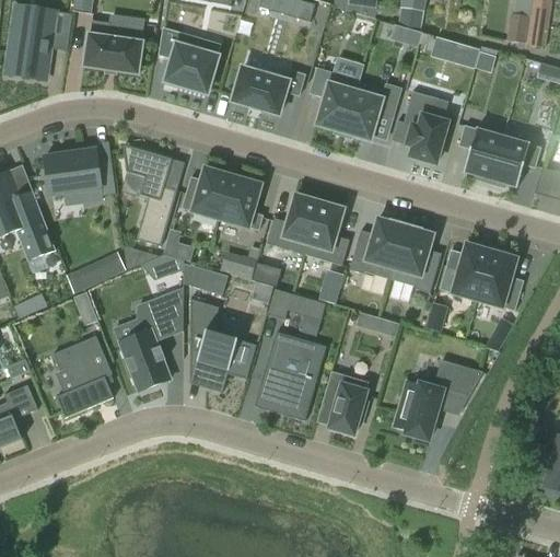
[(74,0),(73,10),(91,12),(93,0),(74,0)]
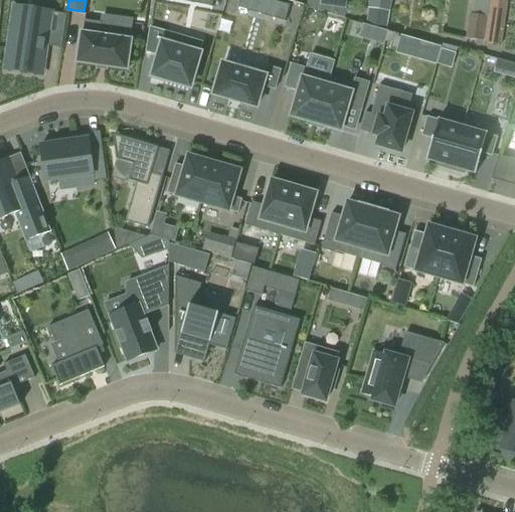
[(290,3),(280,0),(239,0),(238,5),(285,19),(290,3)]
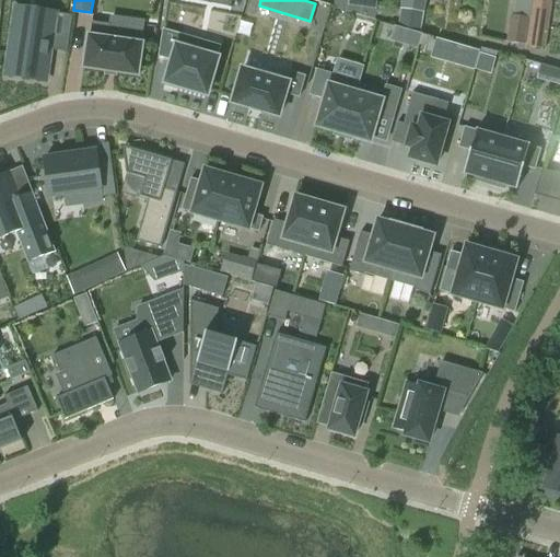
[(400,0),(399,7),(421,10),(422,0),(400,0)]
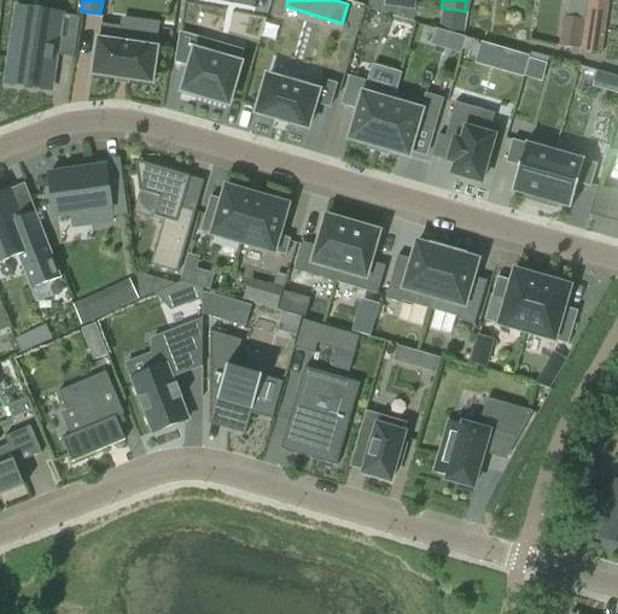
[(579,46),(579,50),(601,52),(608,0),(587,0),(584,17),(563,13),(559,42),(579,46)]
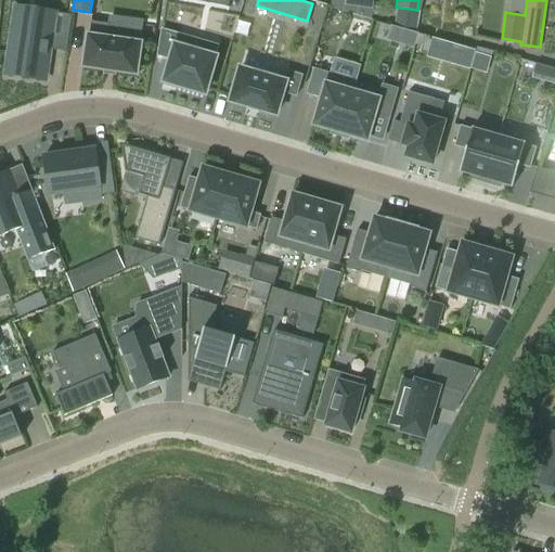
[(317,47),(330,4),(319,1),(307,43),(317,47)]
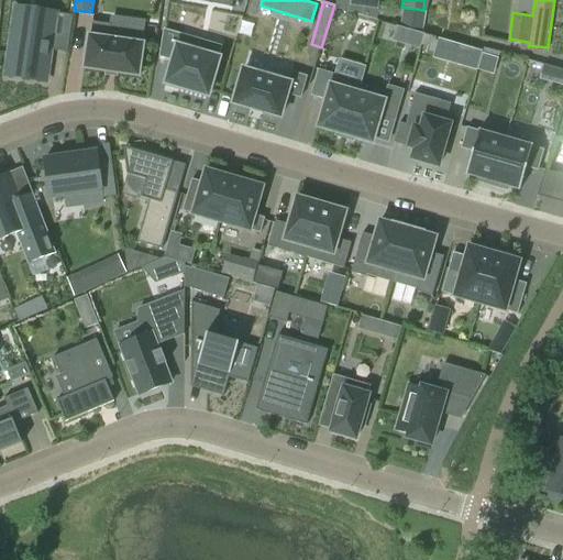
[(12,29),(7,69),(45,76),(50,47),(67,50),(73,12),(54,10),(53,22),(23,18),(21,30),(12,29)]
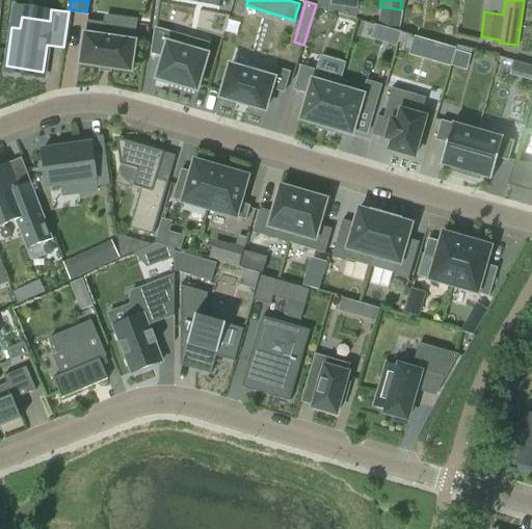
[(83,31),(79,62),(130,71),(135,40),(102,34),(104,21),(86,19),(85,32),(83,31)]
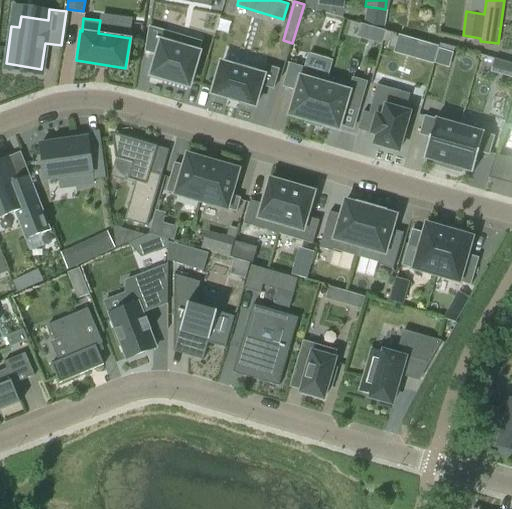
[(383,41),(387,28),(363,21),(359,34),(383,41)]
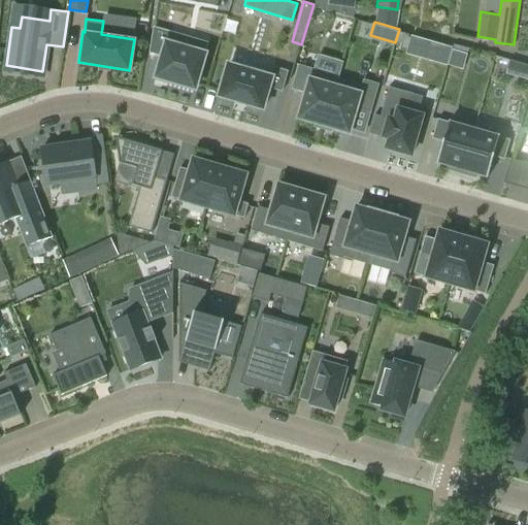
[(154,26),(150,52),(162,55),(156,76),(169,80),(195,88),(205,53),(204,53),(167,41),(170,31),(154,26)]
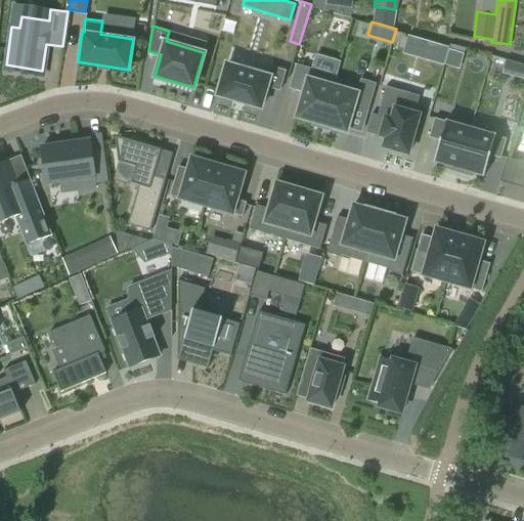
[(423,57),(443,63),(448,46),(407,34),(402,51),(423,57)]
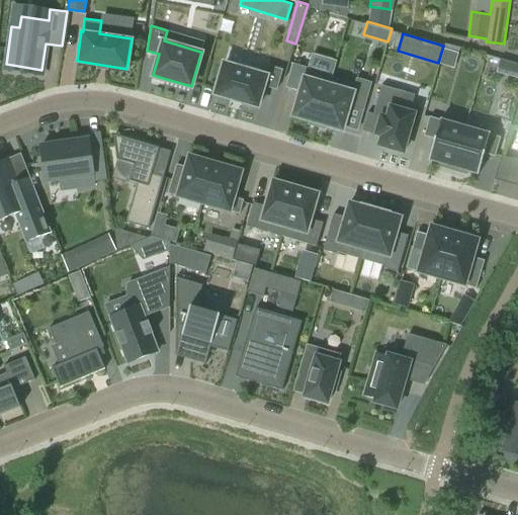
[(517,61),(502,56),(498,69),(517,75),(517,61)]
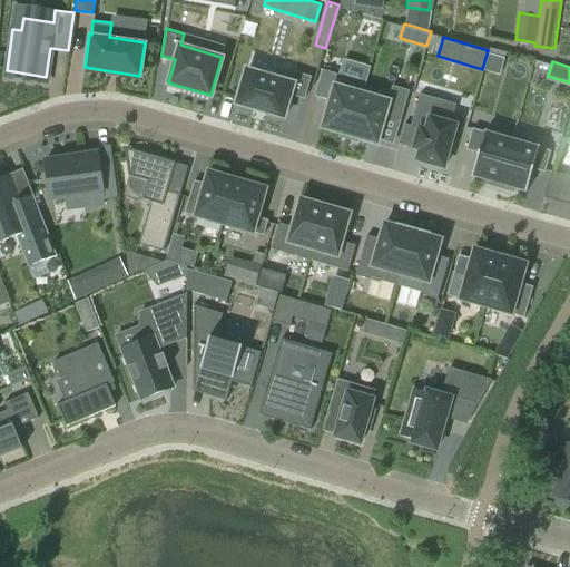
[(246,68),(236,103),(253,107),(253,108),(266,111),(283,116),(291,93),(304,97),(310,76),(295,71),(292,81),(246,68)]
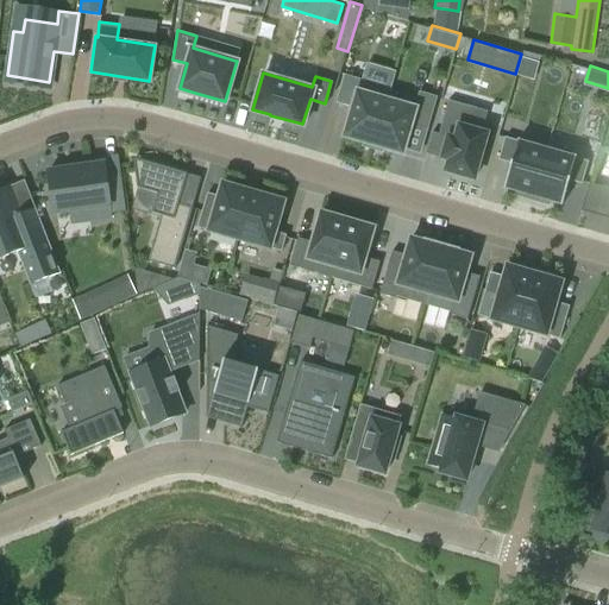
[(344,74),(337,101),(352,105),(345,131),(344,136),(360,140),(360,142),(372,145),(389,89),(362,81),(362,79),(344,74)]
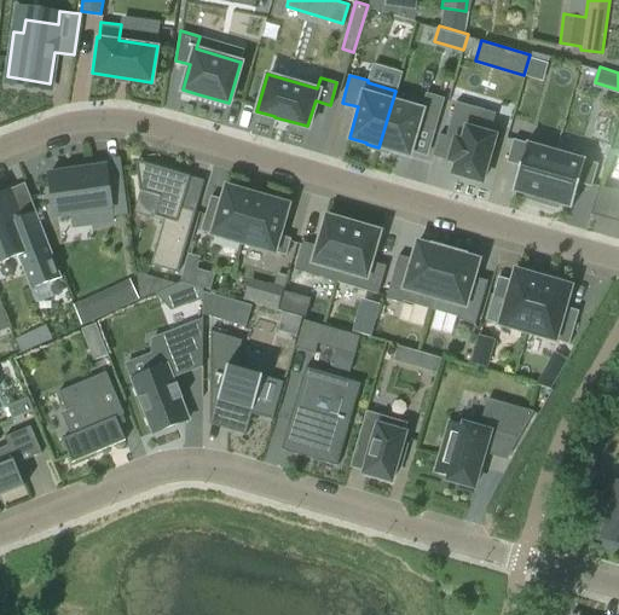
[(395,91),(379,148),(391,151),(392,150),(409,155),(411,150),(418,125),(434,129),(444,97),(426,92),(423,99),(395,91)]
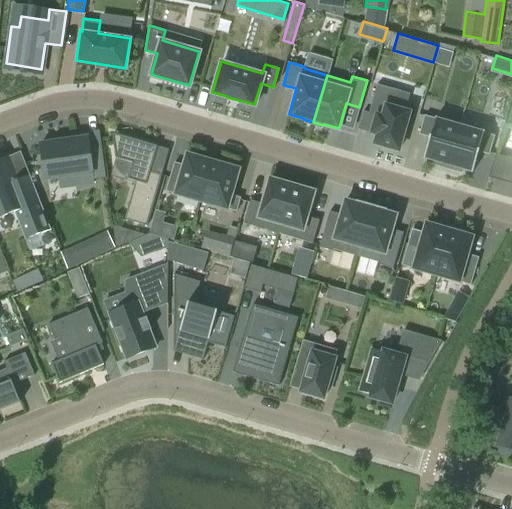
[(369,111),(368,113),(376,115),(371,131),(377,133),(374,142),(398,149),(403,133),(407,134),(410,124),(406,123),(411,103),(407,102),(389,96),(391,87),(377,83),(369,111)]
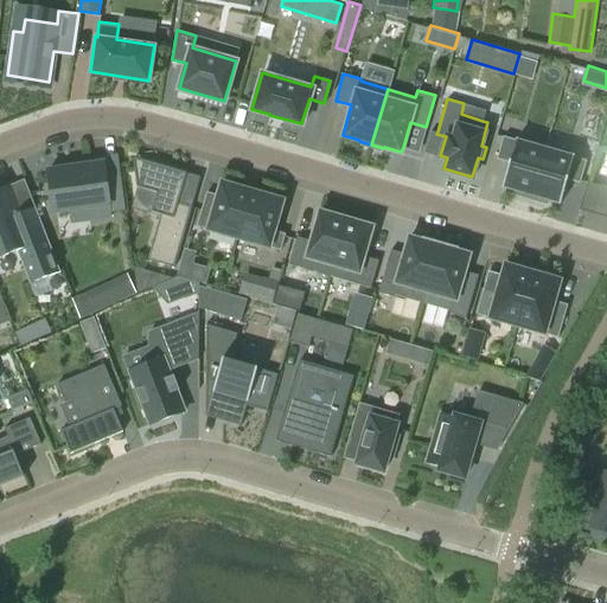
[(503,135),(497,158),(509,161),(502,185),(515,190),(513,193),(530,198),(544,147),(503,135)]
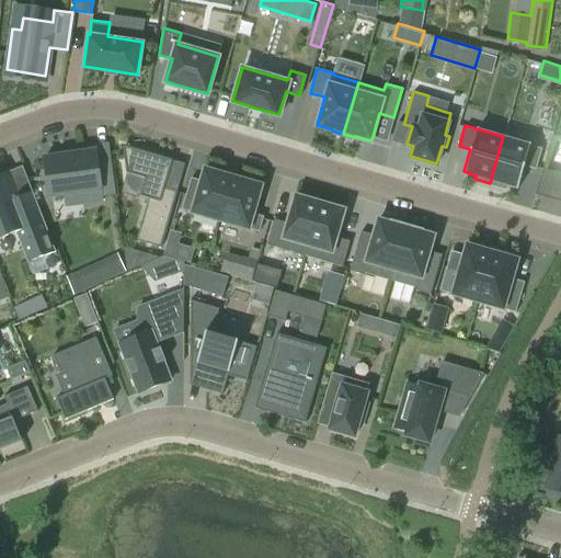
[(503,136),(490,183),(505,188),(506,184),(517,188),(524,164),(536,168),(541,147),(503,136)]
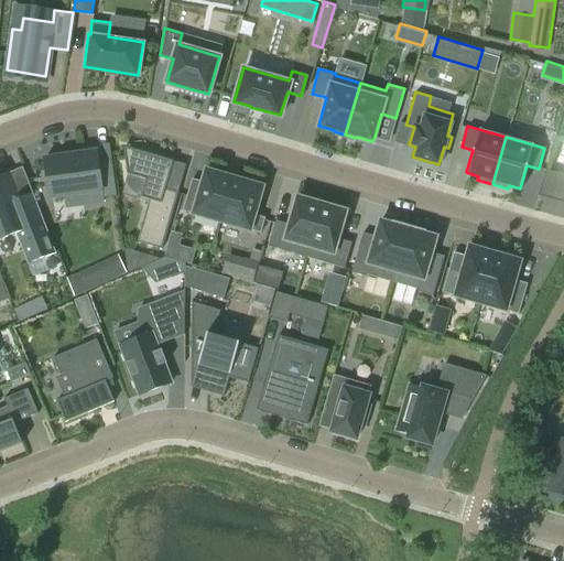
[(173,160),(123,146),(127,173),(145,179),(140,196),(150,198),(137,240),(162,248),(179,191),(165,187),(173,160)]
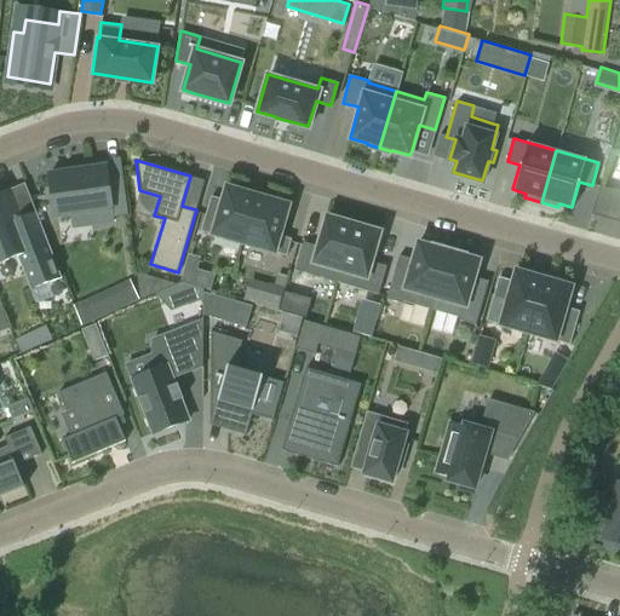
[(107,165),(49,173),(55,216),(70,213),(73,213),(91,211),(92,222),(113,219),(114,219),(107,165)]
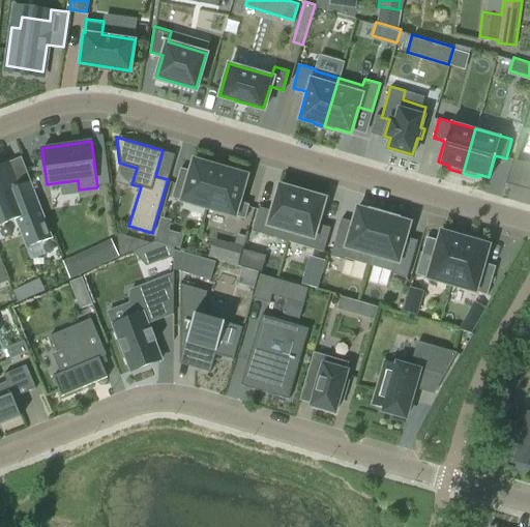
[(512,157),(508,174),(518,177),(523,160),(512,157)]
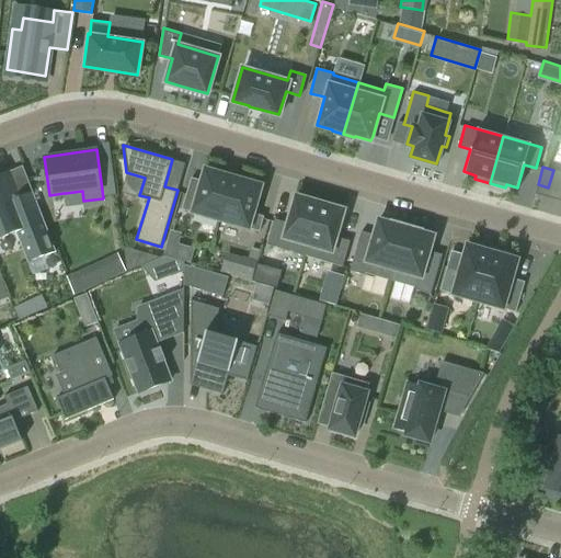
[(186,193),(182,207),(219,218),(231,177),(203,168),(195,195),(186,193)]
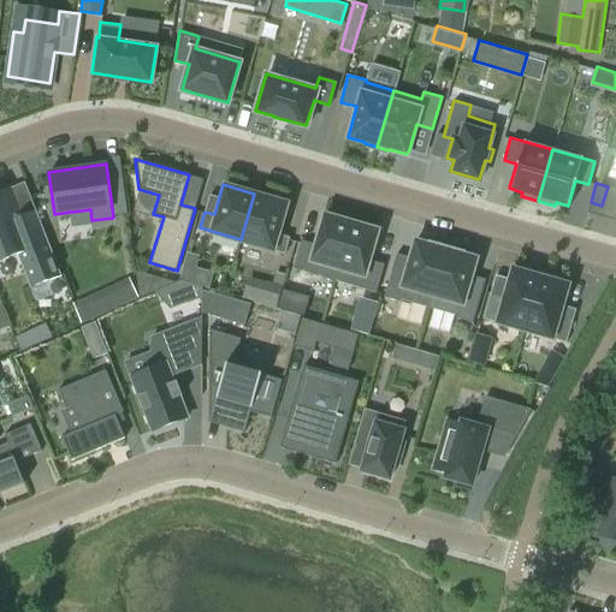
[(10,186),(0,190),(0,259),(18,254),(30,286),(48,279),(61,274),(36,209),(22,214),(10,186)]
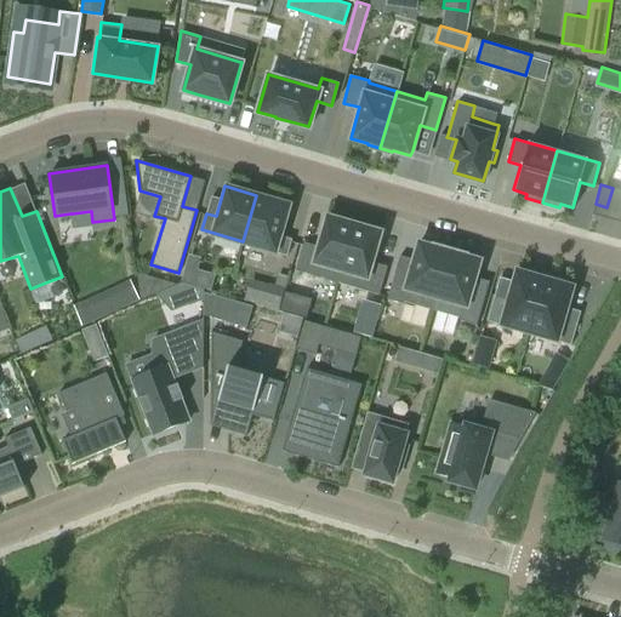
[(256,195),(243,241),(286,255),(291,238),(278,234),(286,204),(285,204),(286,200),(271,195),(269,199),(256,195)]
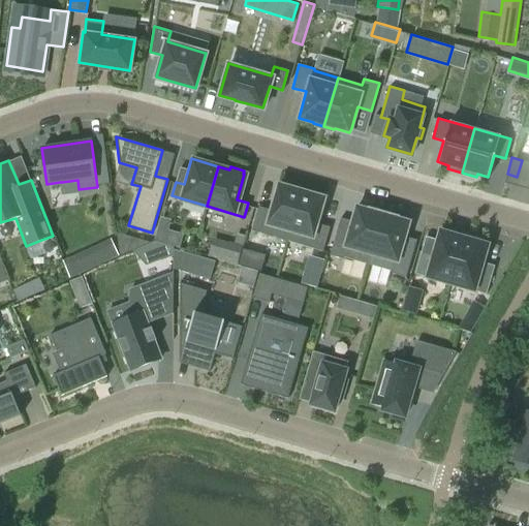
[(258,206),(251,229),(286,239),(301,188),(277,182),(269,209),(258,206)]
